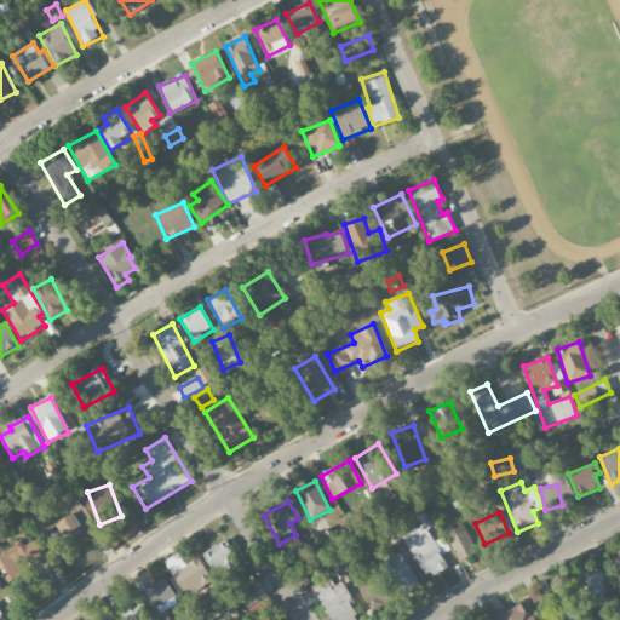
[(87,535),(74,514),(58,524),(72,546),(87,535)]
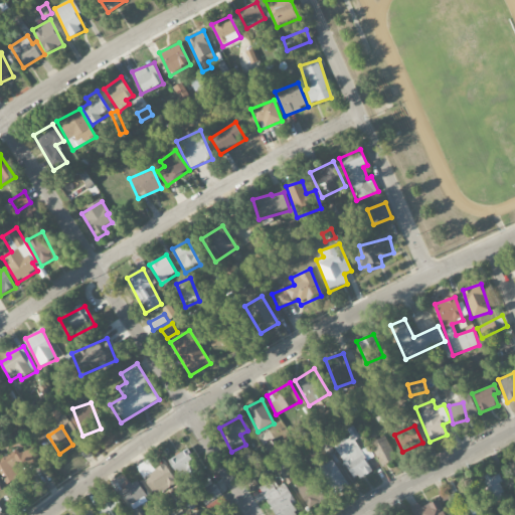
[(334,446),(355,482),(372,472),(367,462),(374,458),(367,446),(360,451),(355,441),(359,438),(353,426),(348,430),(352,436),(334,446)]
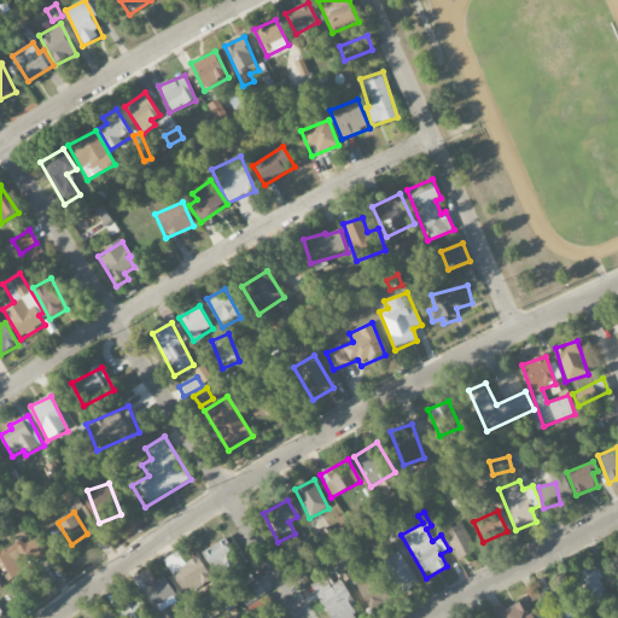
[(477,552),(462,523),(443,532),(458,560),(477,552)]
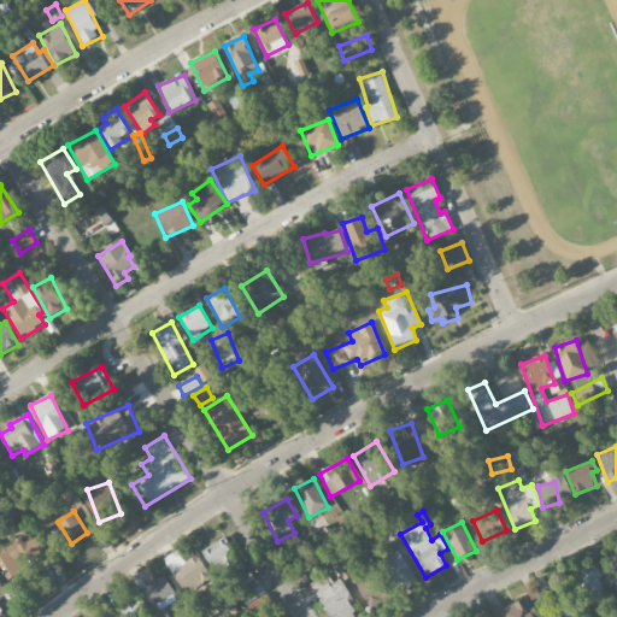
[(0,566),(6,577),(50,554),(40,535),(0,556),(0,566)]
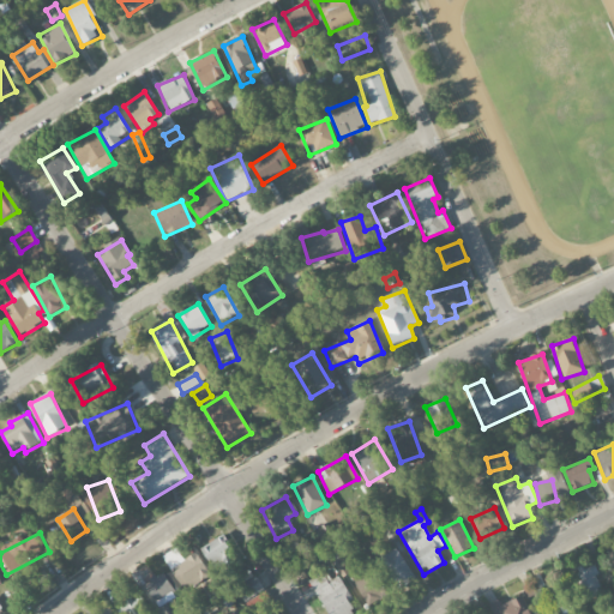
[(289,559),(307,551),(301,535),(283,542),(289,559)]
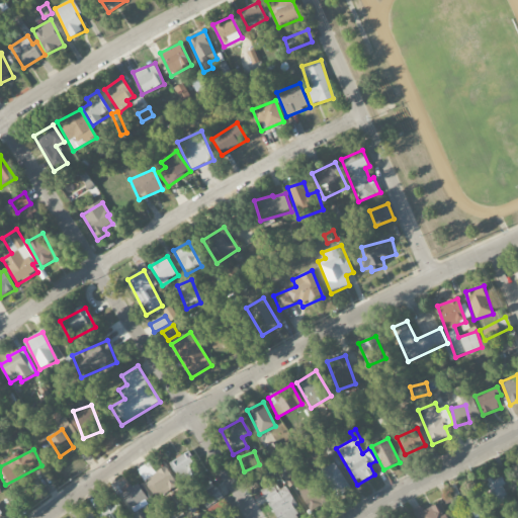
[(170,462),(186,487),(202,476),(187,452),(170,462)]
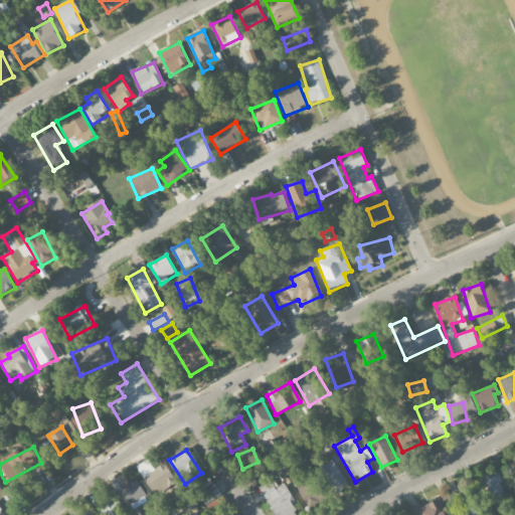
[(165,464),(154,470),(149,460),(137,466),(152,495),(176,483),(165,464)]
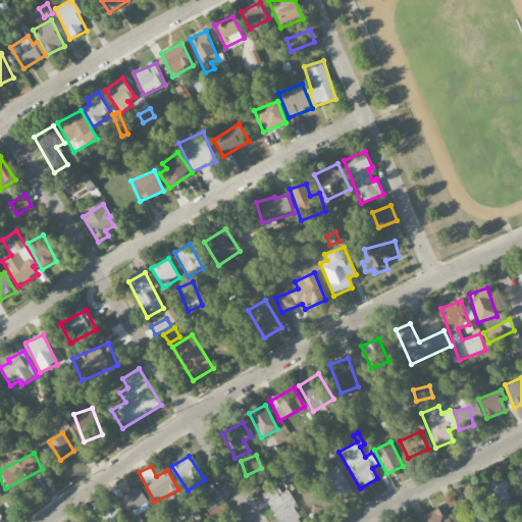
[(353,493),(337,466),(322,475),(338,502),(353,493)]
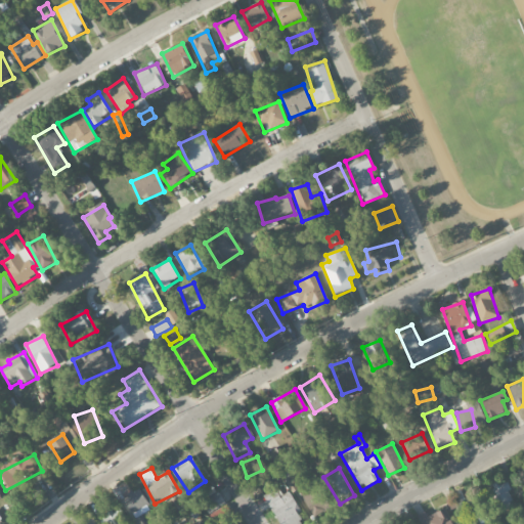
[(518,506),(506,480),(491,487),(503,512),(518,506)]
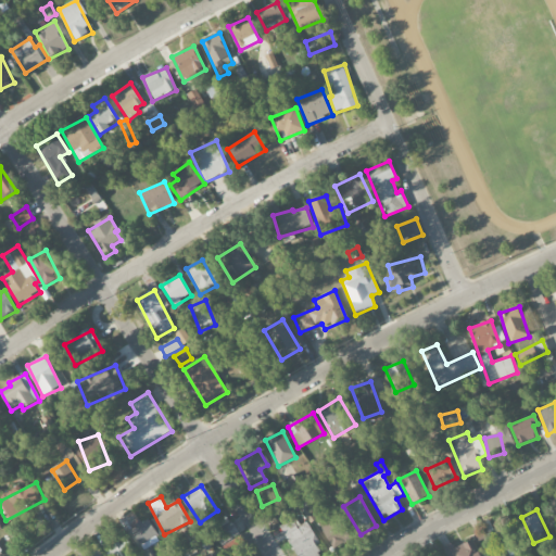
[(299,526),(294,517),(280,526),(295,555),(321,555),(316,545),(318,543),(307,521),(299,526)]
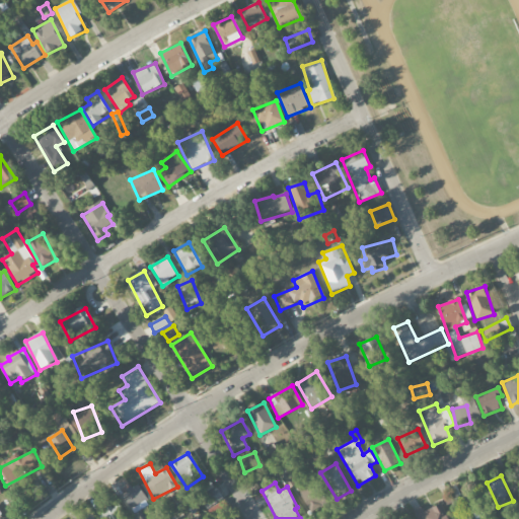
[(150,506),(139,484),(122,492),(134,514),(150,506)]
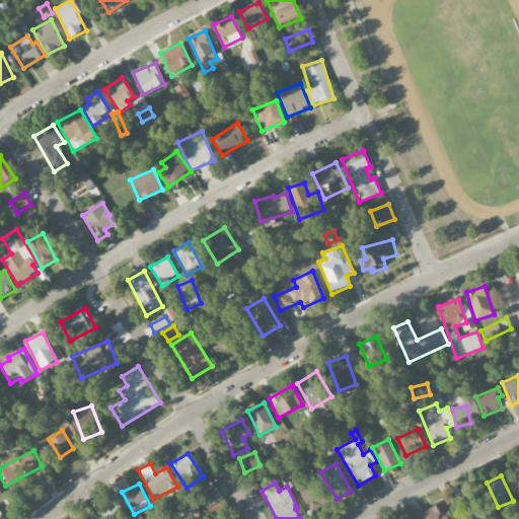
[(301,492),(308,511),(326,505),(320,486),(301,492)]
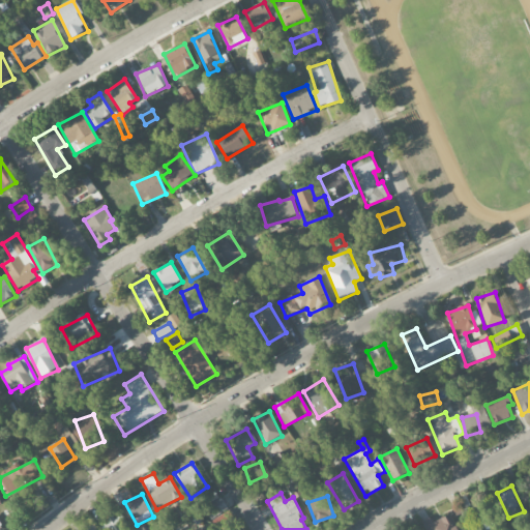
[(228,509),(221,498),(209,505),(212,510),(207,513),(211,521),(228,509)]
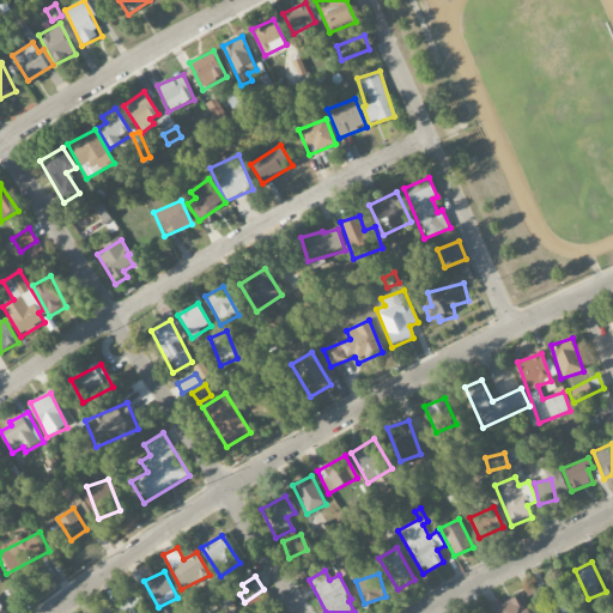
[(244,602),(249,612),(271,601),(266,592),(244,602)]
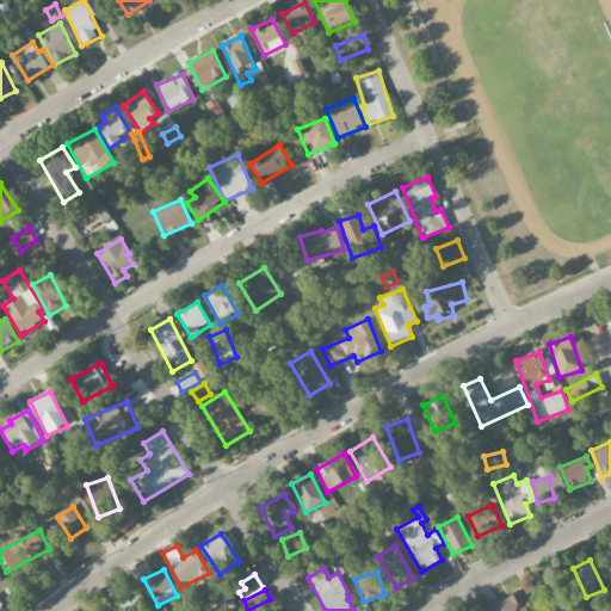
[(529,610),(519,591),(489,606),(492,610),(529,610)]
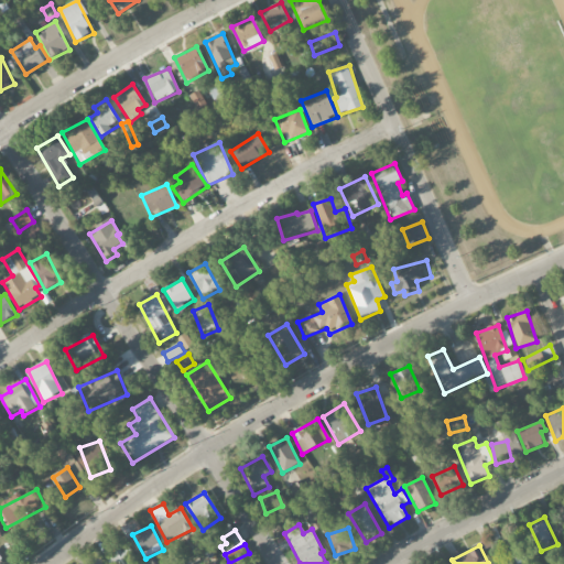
[(139,563),(129,546),(110,557),(114,563),(139,563)]
